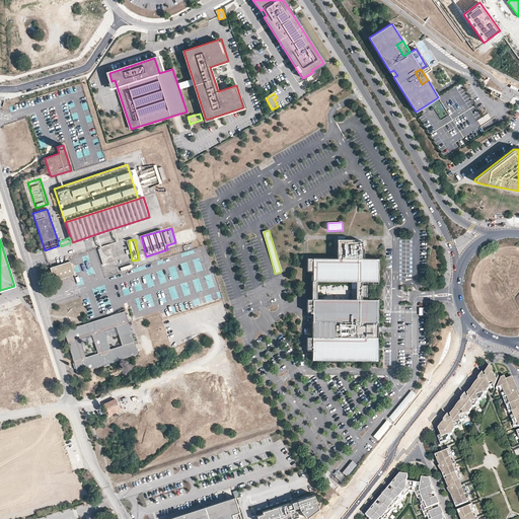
[(312,271),(312,283),(312,299),(328,299),(366,299),(366,281),(378,282),(378,271),(378,258),(365,258),(363,258),(363,257),(363,254),(363,253),(363,252),(363,249),(363,248),(362,248),(362,245),(362,244),(362,241),(361,241),(360,241),(356,241),(355,241),(353,241),(353,239),(337,239),(337,257),(307,257),(307,271),(312,271)]
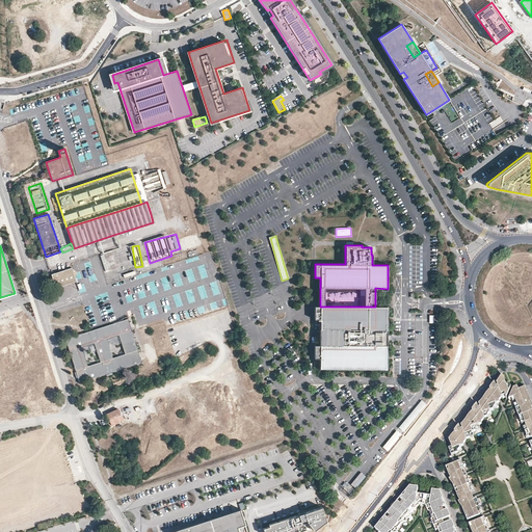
[(52,274),(55,285),(55,286),(56,286),(56,287),(57,287),(58,288),(76,282),(72,268),(52,274)]
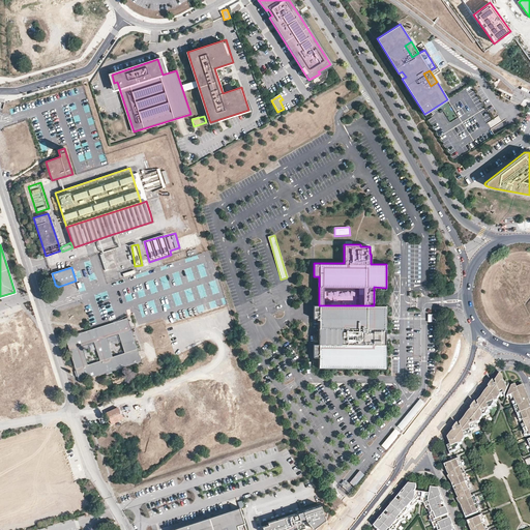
[(84,283),(78,285),(80,292),(86,290),(84,283)]
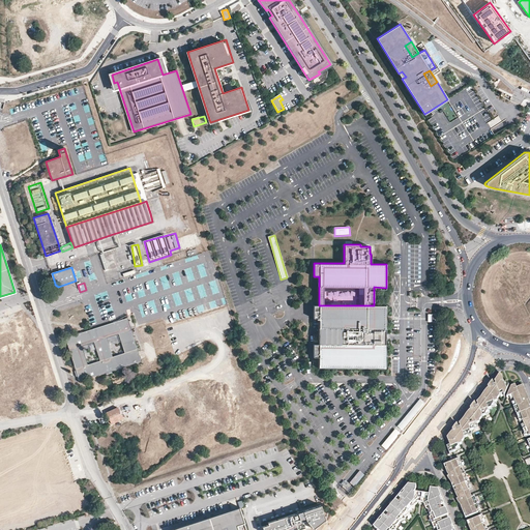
[(374,305),(335,305),(319,305),(314,305),(314,318),(318,319),(318,344),(314,344),(313,357),(318,357),(319,357),(319,366),(385,367),(385,345),(383,345),(383,329),(385,329),(385,305),(374,305)]
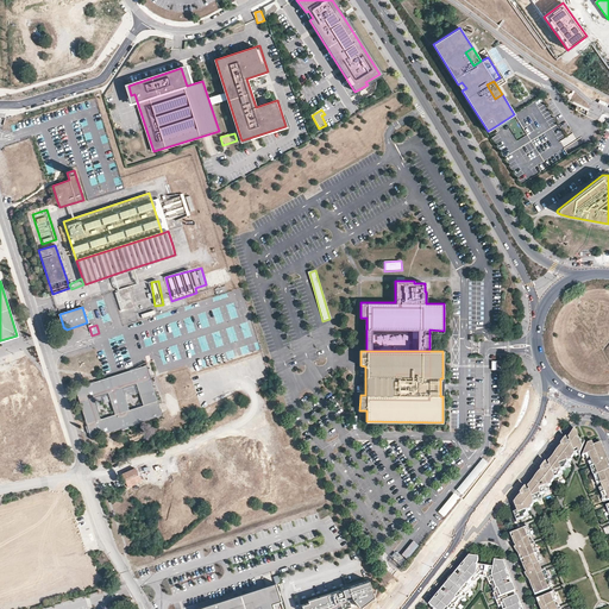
[(92,438),(162,415),(145,365),(75,388),(92,438)]
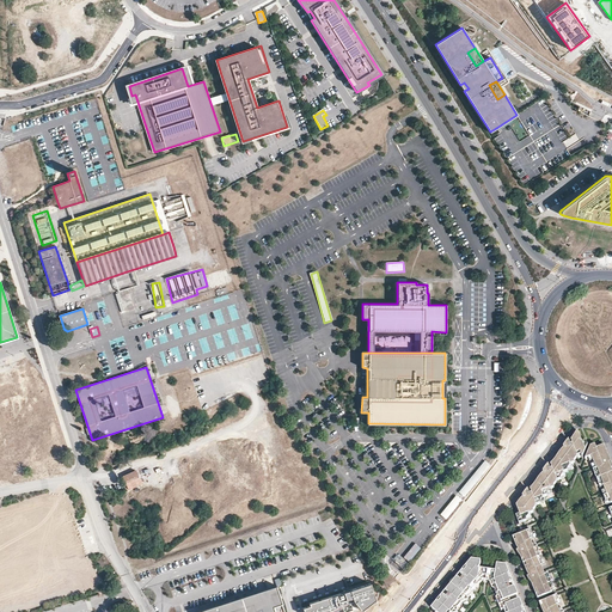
[(219,402),(226,399),(222,390),(215,393),(219,402)]
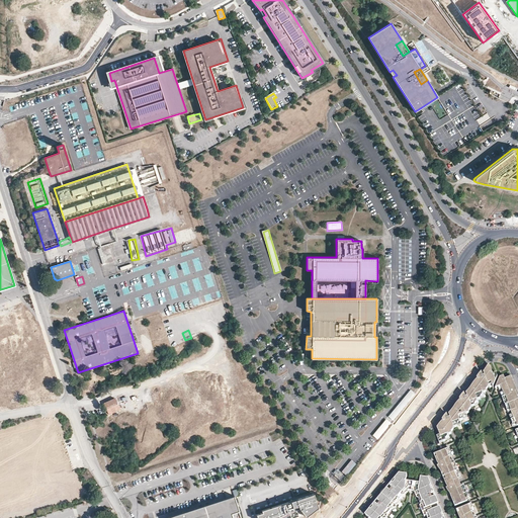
[(175,346),(184,340),(180,333),(171,338),(175,346)]
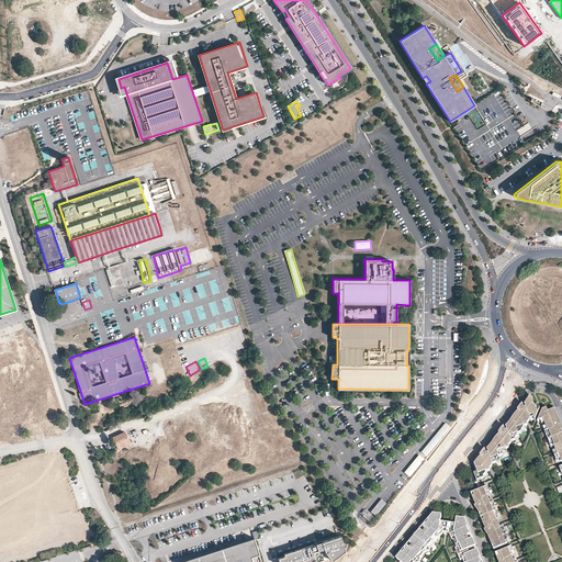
[(476,473),(473,474),(476,480),(480,479),(483,478),(483,475),(485,473),(485,472),(490,470),(489,469),(492,465),(492,464),(493,463),(498,458),(497,457),(498,457),(499,456),(505,450),(504,449),(508,448),(508,446),(510,442),(509,441),(512,441),(517,435),(517,434),(518,434),(524,427),(524,426),(528,425),(527,423),(530,419),(529,419),(530,418),(529,415),(532,415),(534,419),(539,407),(537,403),(534,404),(530,397),(528,401),(527,403),(525,405),(525,406),(523,406),(523,405),(520,406),(517,409),(518,412),(517,413),(516,415),(513,418),(510,420),(509,423),(507,426),(505,427),(506,428),(504,429),(503,427),(497,433),(498,435),(497,437),(493,440),(493,441),(489,448),(487,448),(486,449),(486,451),(485,452),(484,450),(480,456),(480,458),(478,460),(476,461),(473,465),(476,473)]
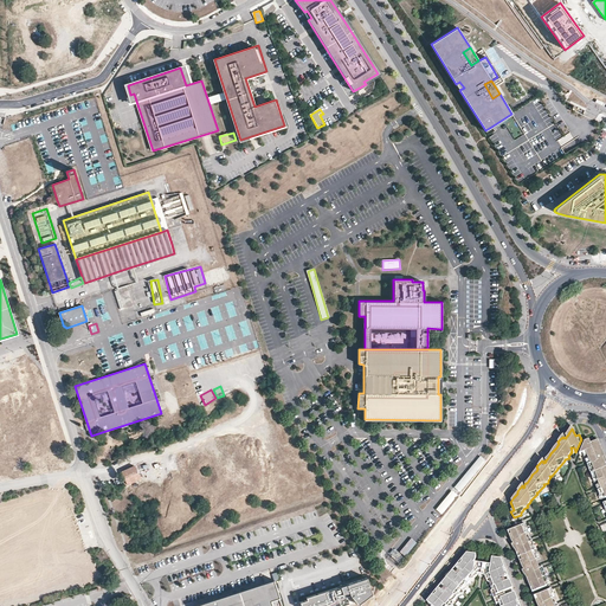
[(605,461),(598,440),(591,444),(582,447),(580,453),(582,452),(584,451),(587,453),(587,456),(590,461),(591,464),(588,465),(590,470),(591,469),(594,471),(595,474),(605,469),(605,461)]
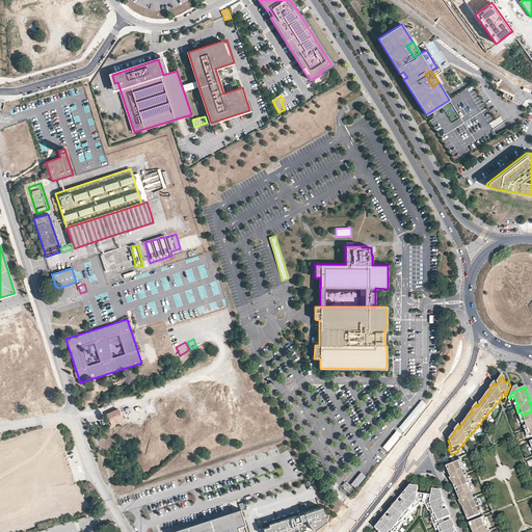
[(426,404),(421,400),(398,427),(403,431),(426,404)]
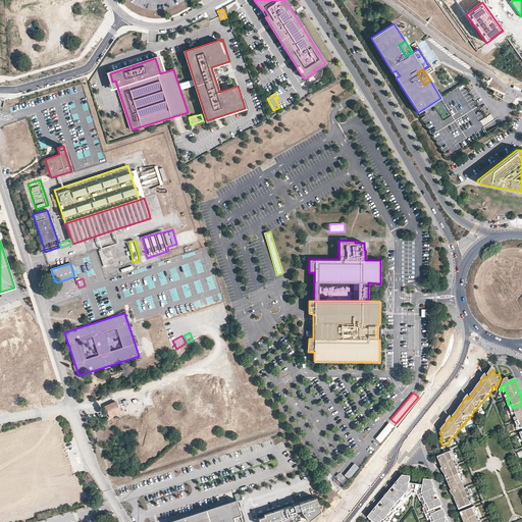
[(120,411),(116,402),(105,407),(109,416),(120,411)]
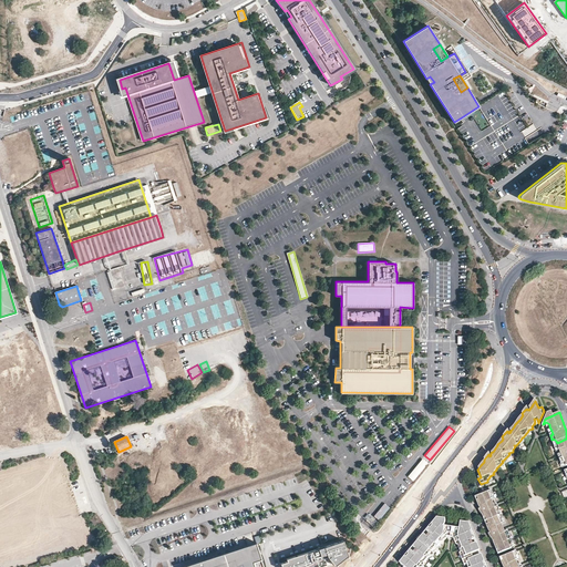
[(554,444),(555,449),(557,447),(559,449),(559,451),(556,452),(558,455),(560,454),(563,459),(559,460),(562,464),(563,463),(565,465),(566,467),(566,466),(566,439),(557,443),(554,444)]
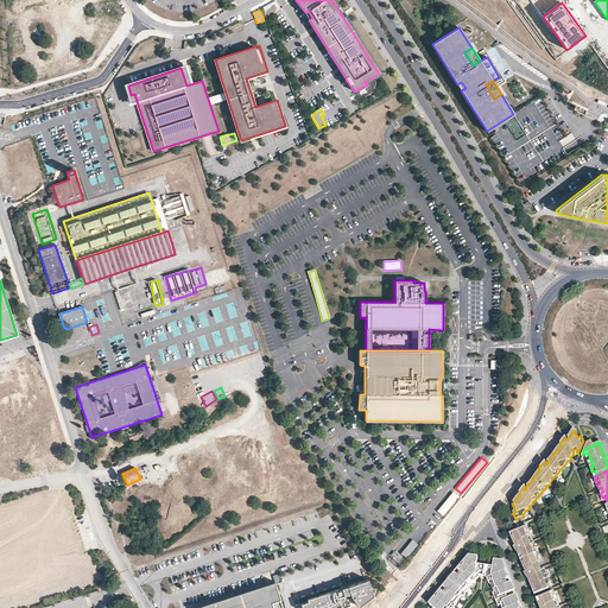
[(443,517),(460,498),(454,493),(437,512),(443,517)]
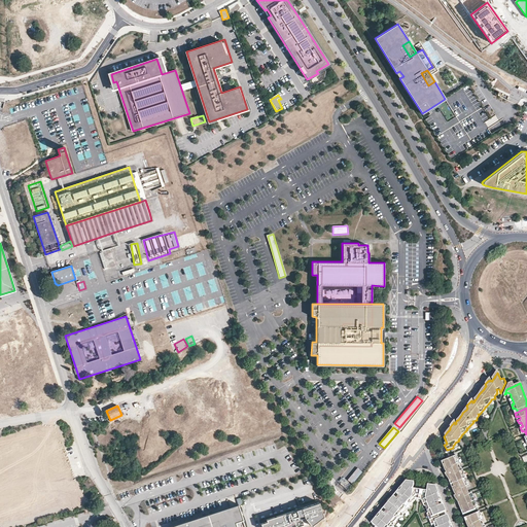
[(453,457),(442,461),(444,466),(444,467),(446,472),(445,472),(447,477),(448,476),(449,478),(450,481),(451,483),(452,486),(454,491),(456,495),(454,495),(457,499),(458,499),(458,500),(459,502),(460,504),(460,506),(461,507),(461,510),(462,512),(463,514),(477,508),(476,506),(477,503),(476,500),(473,501),(472,499),(473,496),(472,493),(470,493),(466,485),(467,481),(466,478),(464,478),(463,477),(464,473),(463,470),(461,470),(457,461),(458,458),(457,455),(453,457)]
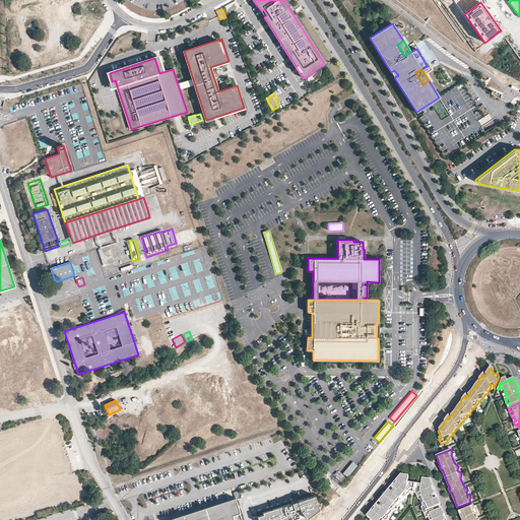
[(353,462),(343,473),(348,477),(359,466),(353,462)]
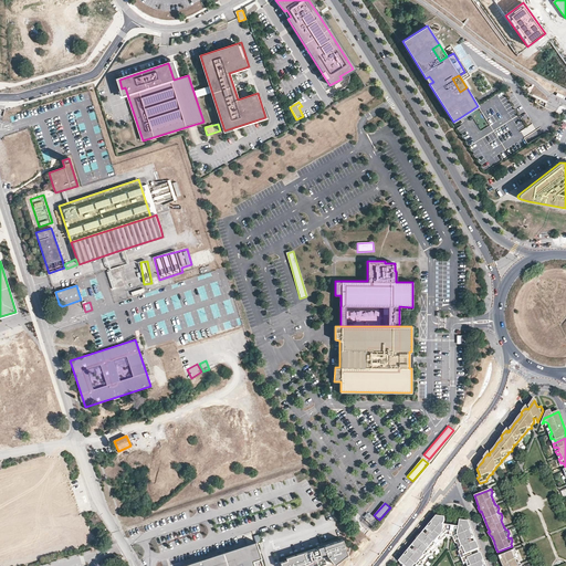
[(443,525),(444,519),(437,517),(426,530),(427,531),(423,535),(422,534),(411,546),(413,547),(410,552),(408,551),(399,562),(399,564),(402,565),(415,565),(442,534),(443,525)]
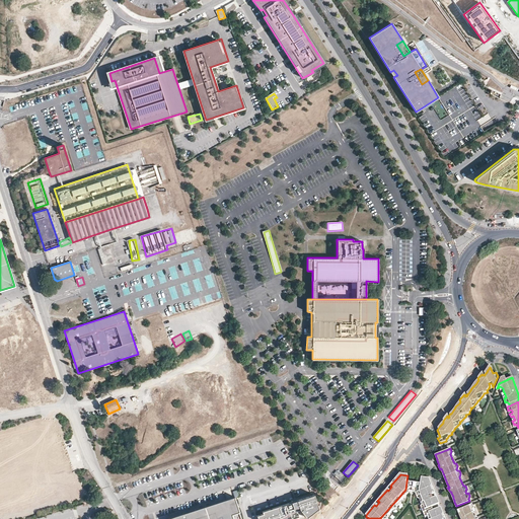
[(435,493),(430,480),(428,478),(421,477),(420,484),(419,492),(414,491),(418,499),(419,504),(422,511),(431,507),(438,505),(439,503),(436,497),(435,497),(433,493),(435,493)]
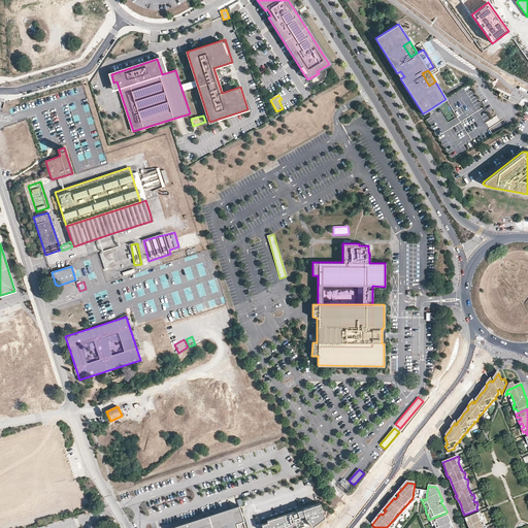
[(427,492),(423,492),(421,491),(419,491),(414,490),(413,498),(415,498),(418,499),(420,499),(421,499),(426,500),(427,492)]
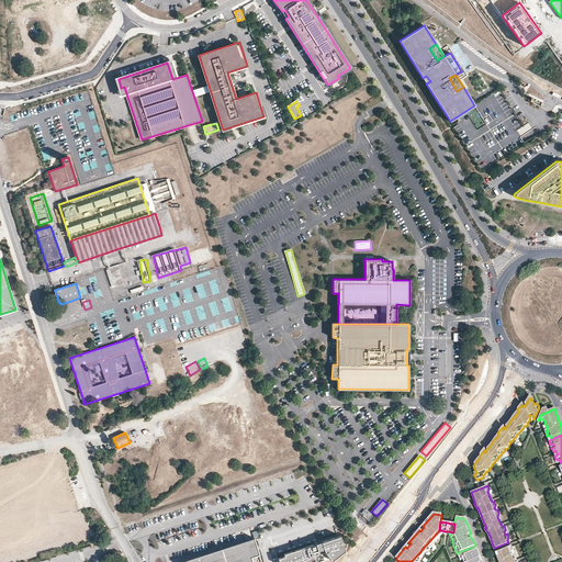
[(345,552),(340,538),(321,543),(322,544),(318,546),(317,544),(283,554),(284,557),(278,559),(278,561),(317,561),(323,561),(322,557),(324,555),(326,555),(330,561),(345,552)]
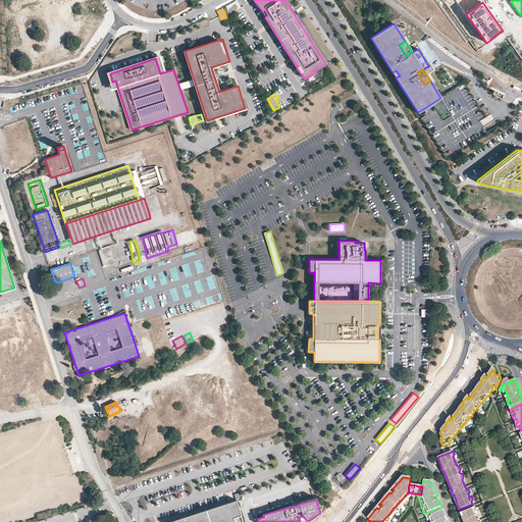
[(236,502),(169,521),(233,521),(232,519),(241,517),(236,502)]
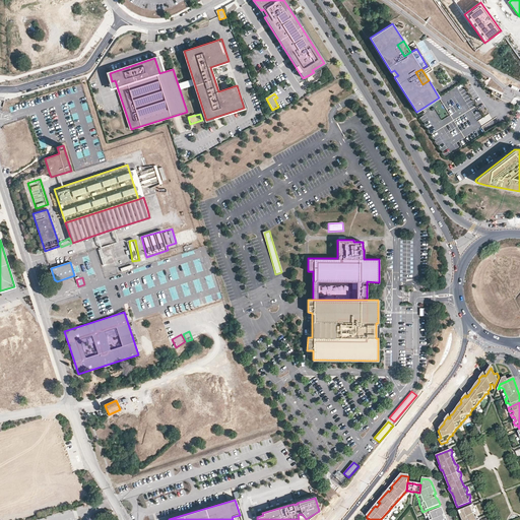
[(473,505),(459,511),(459,513),(459,514),(460,515),(460,516),(461,517),(462,519),(479,519),(477,519),(476,519),(474,512),(475,508),(473,505)]
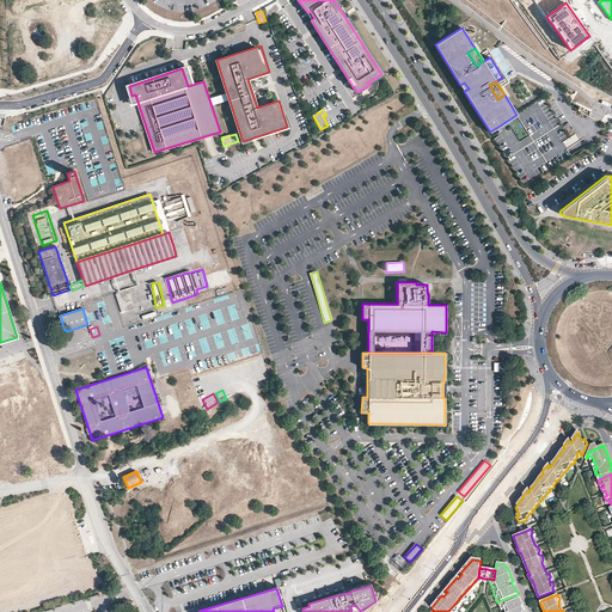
[(525,611),(520,600),(518,599),(509,603),(500,606),(501,611),(525,611)]
